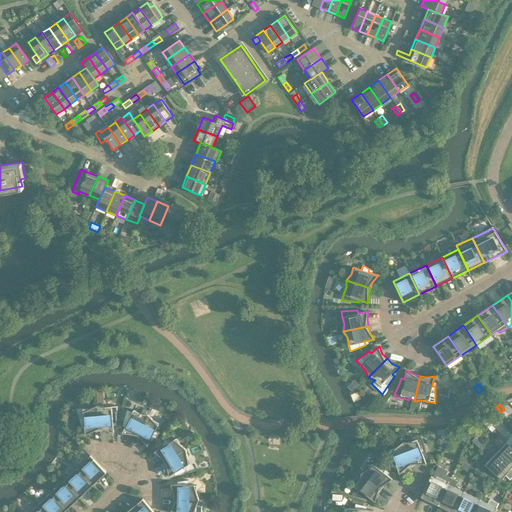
[(99,431),(97,405),(90,408),(77,409),(81,425),(84,425),(85,435),(93,431),(99,431)]
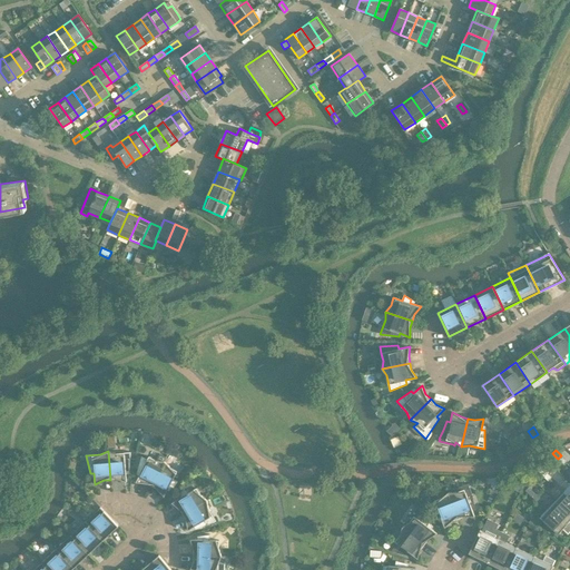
[(116,453),(108,451),(110,480),(117,479),(127,481),(126,470),(129,470),(134,470),(134,462),(130,461),(131,452),(116,453)]
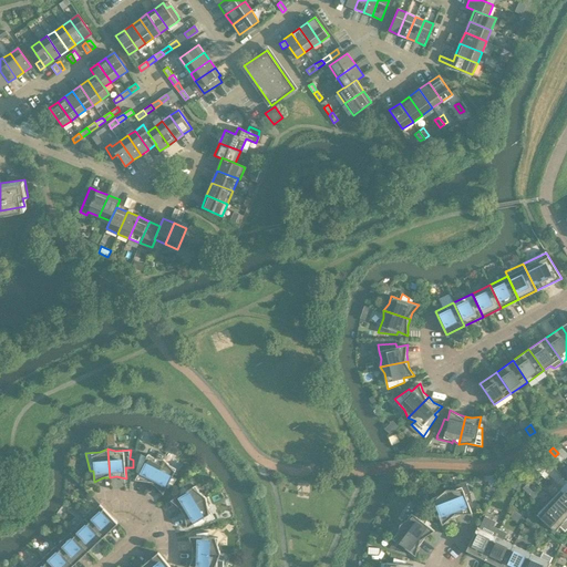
[(140,470),(135,480),(144,481),(151,484),(164,459),(165,455),(158,452),(155,457),(148,454),(146,456),(141,454),(136,467),(138,468),(140,470)]
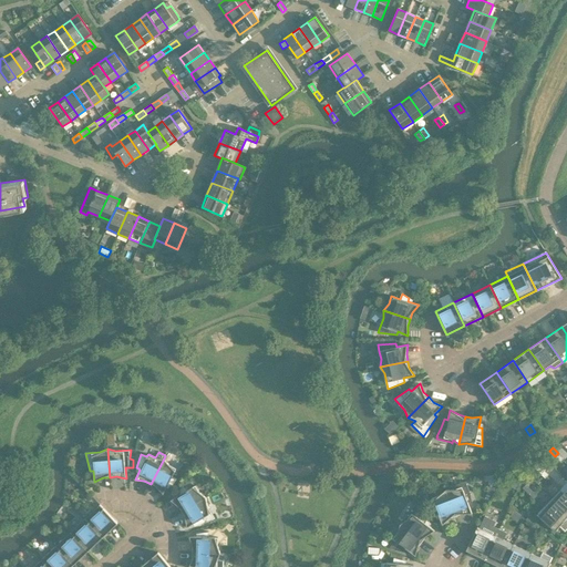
[(565,460),(558,453),(555,456),(562,463),(565,460)]
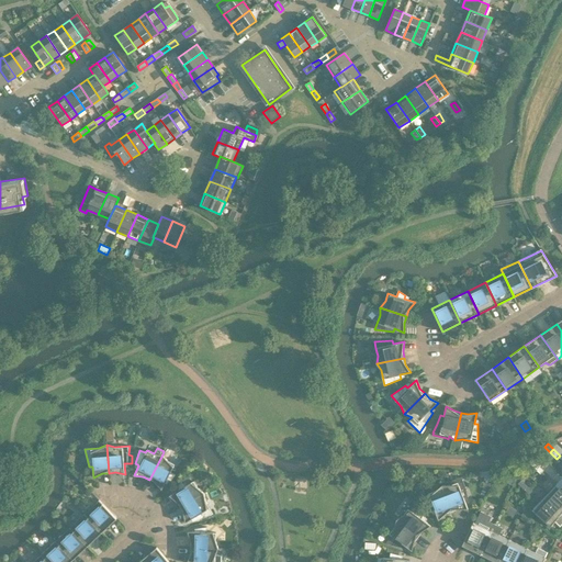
[(168,460),(163,454),(149,480),(156,483),(161,490),(167,480),(170,481),(176,474),(170,472),(175,464),(168,460)]
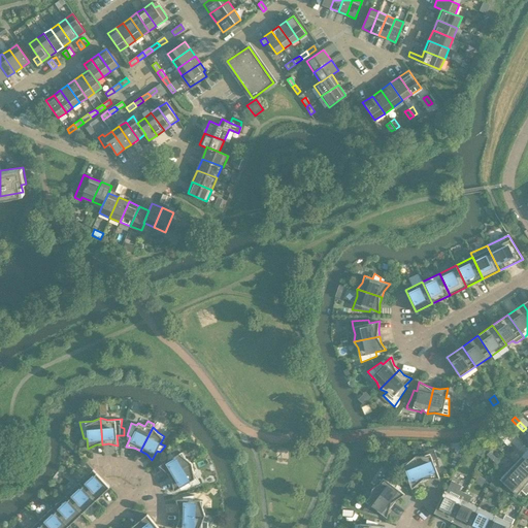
[(496,434),(502,440),(505,436),(499,431),(496,434)]
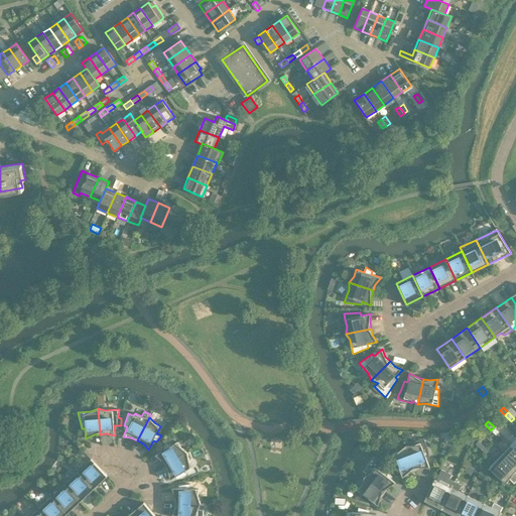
[(499,432),(494,426),(491,430),(496,435),(499,432)]
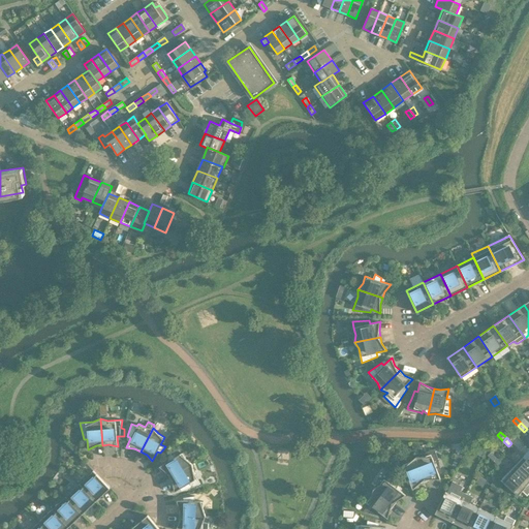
[(479,446),(476,454),(483,457),(486,448),(479,446)]
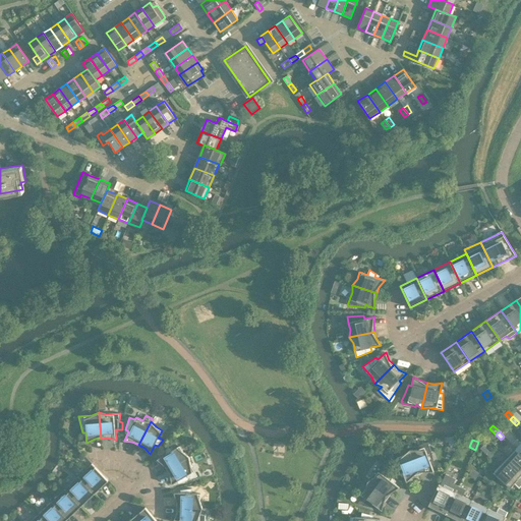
[(416,450),(410,450),(419,474),(425,472),(433,471),(430,462),(433,461),(431,453),(427,455),(425,450),(427,449),(425,444),(415,447),(416,450)]
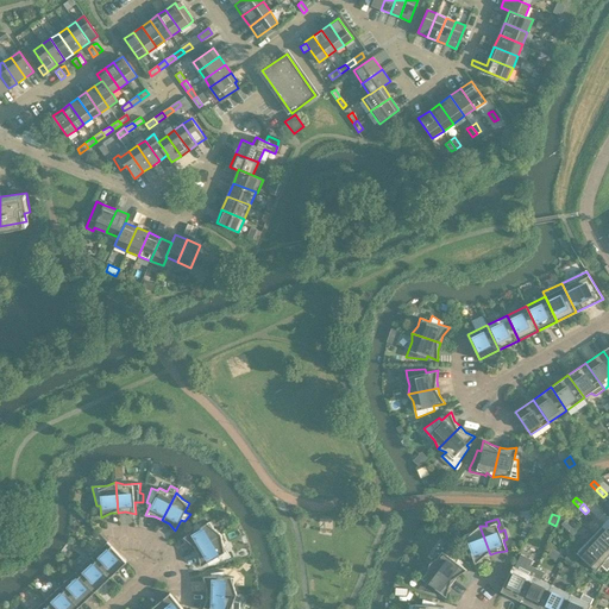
[(562,525),(567,531),(571,527),(565,520),(562,525)]
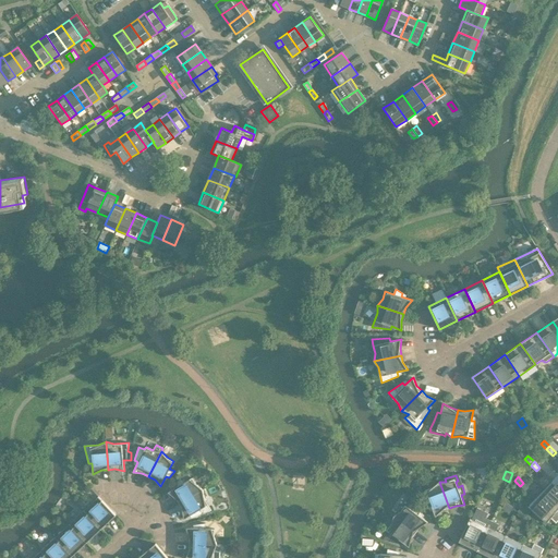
[(179,504),(203,489),(196,484),(192,477),(184,482),(182,477),(176,483),(178,486),(168,492),(176,498),(179,504)]
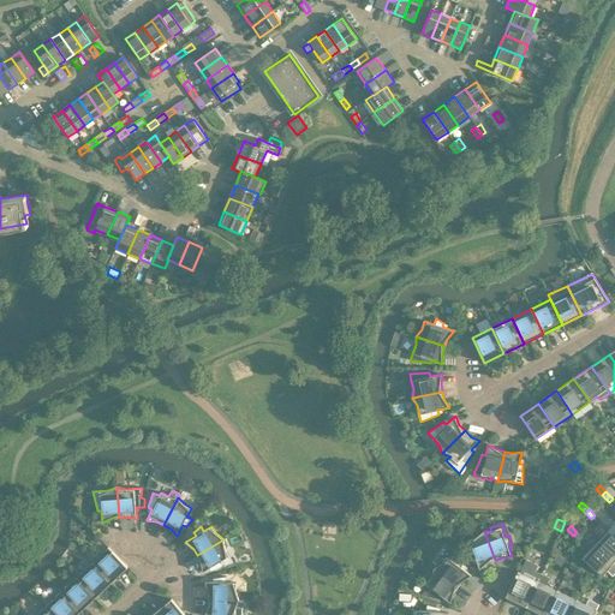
[(495,560),(484,531),(477,537),(469,539),(472,549),(467,551),(472,560),(476,557),(479,569),(488,562),(495,560)]
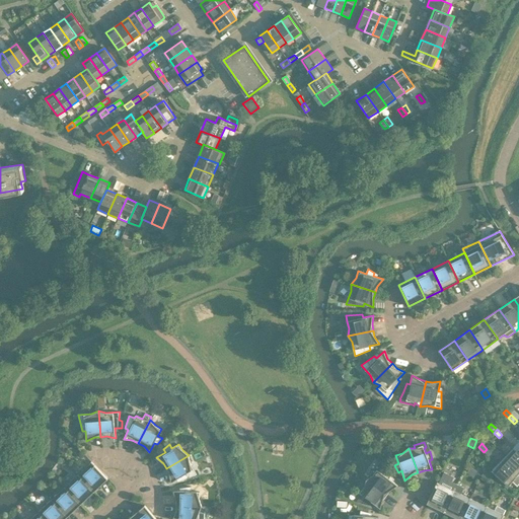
[(506,455),(518,467),(518,453),(513,448),(506,455)]
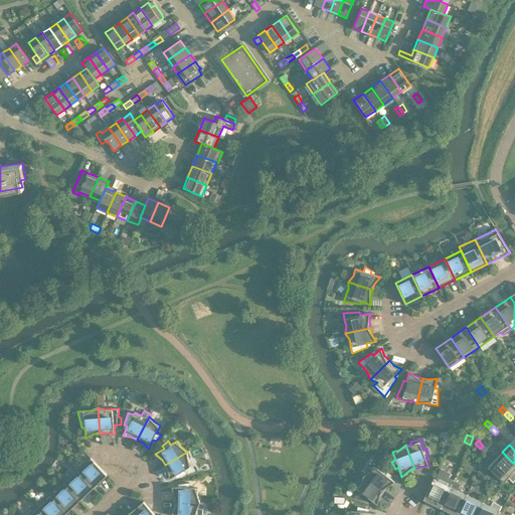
[(489,451),(483,446),(480,449),(486,454),(489,451)]
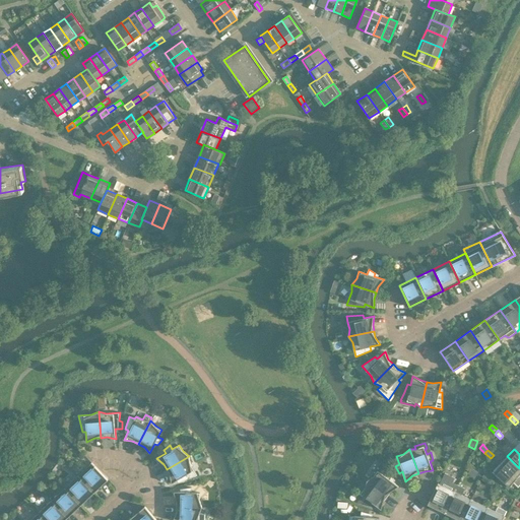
[(189,456),(167,469),(170,474),(172,483),(180,478),(182,481),(197,475),(190,463),(189,456)]
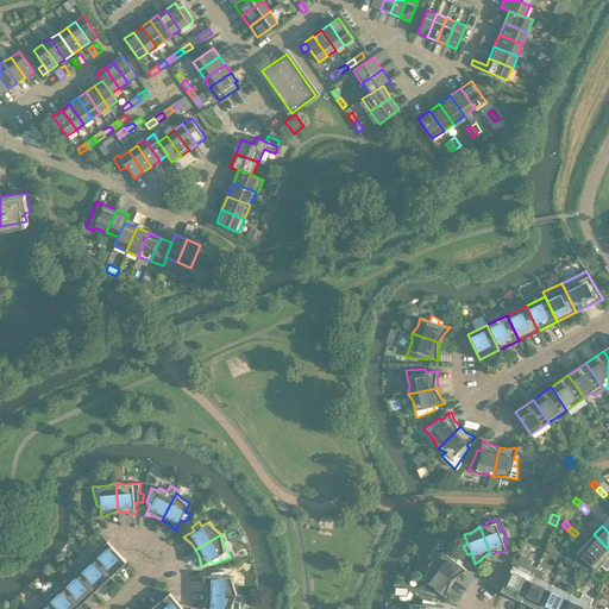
[(585,544),(608,565),(608,557),(608,556),(608,548),(594,534),(585,544)]
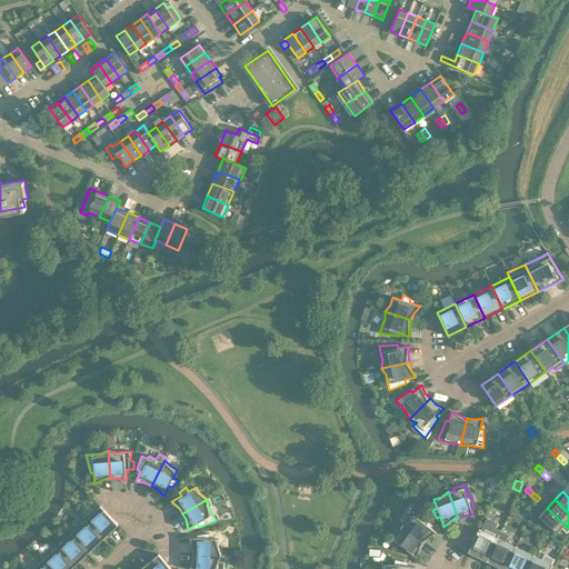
[(86,520),(103,539),(118,526),(101,507),(100,506),(86,520)]
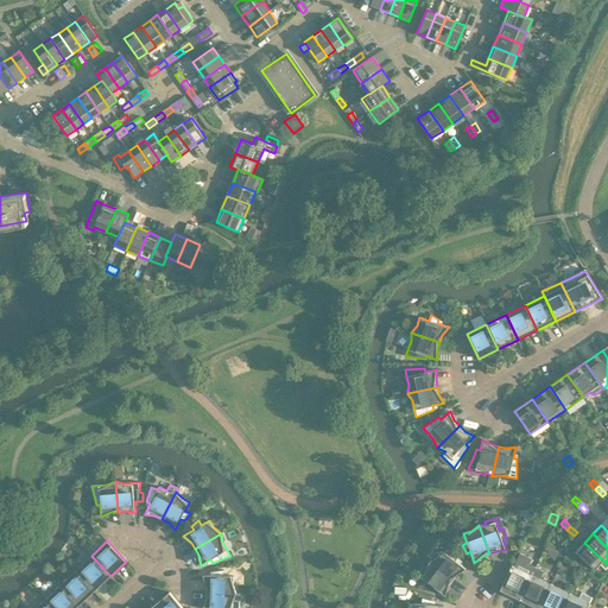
[(435,558),(429,562),(454,581),(457,575),(466,569),(457,562),(460,558),(444,542),(434,556),(432,556),(435,558)]
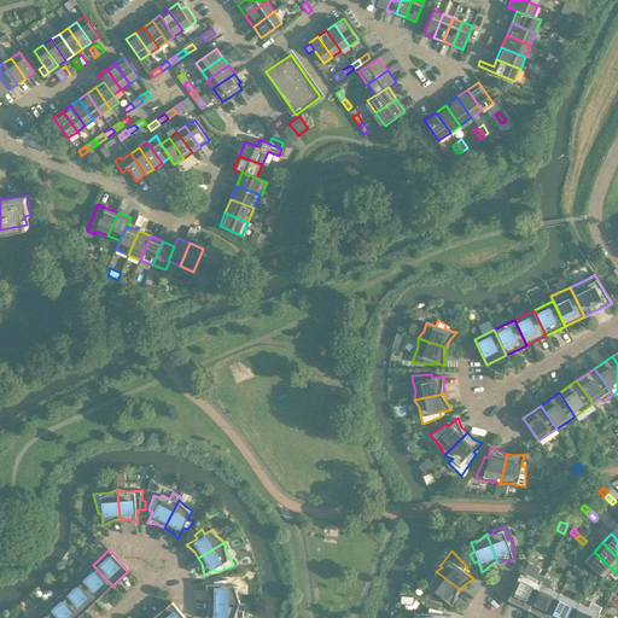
[(617,576),(617,573),(594,552),(586,561),(593,567),(592,567),(605,578),(610,573),(616,579),(617,576)]
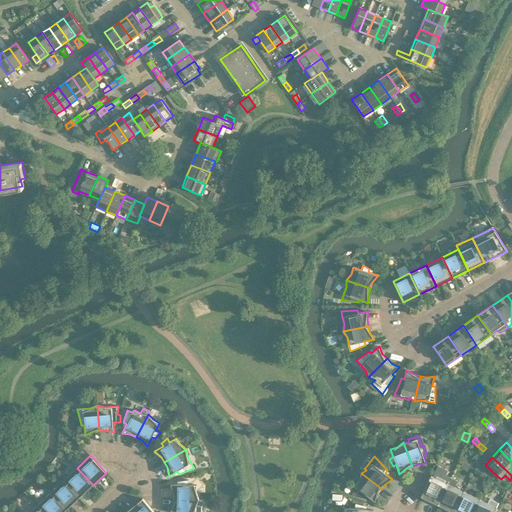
[(437,505),(451,478),(446,475),(448,471),(438,466),(432,477),(431,476),(421,497),(437,505)]
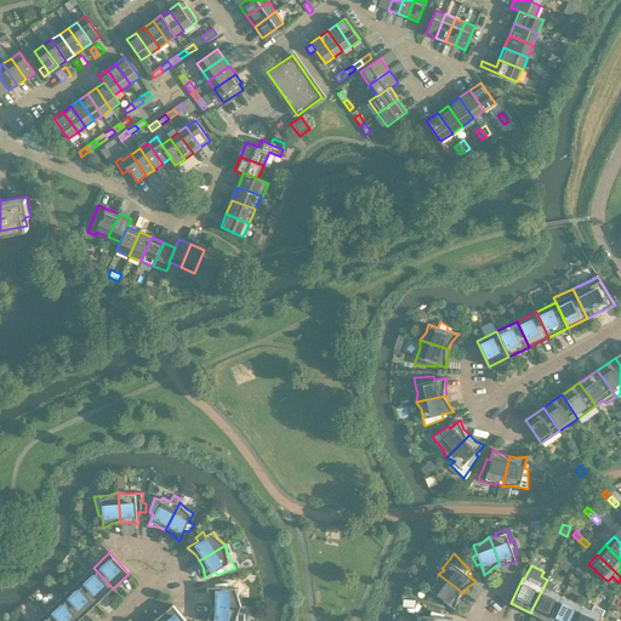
[(113,588),(93,568),(78,584),(97,604),(113,588)]
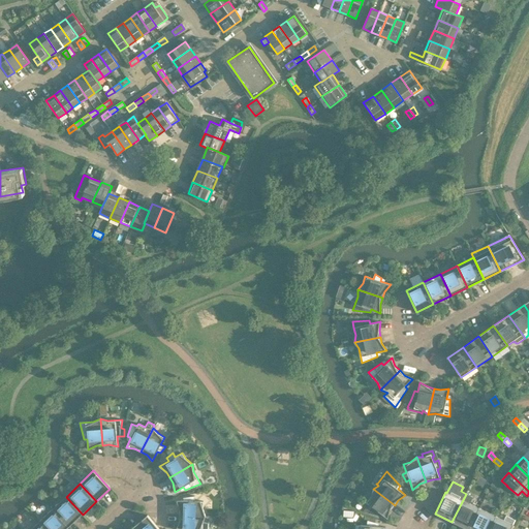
[(395,505),(373,489),(371,496),(366,502),(369,504),(364,510),(369,514),(371,511),(377,516),(379,512),(387,519),(391,510),(395,505)]
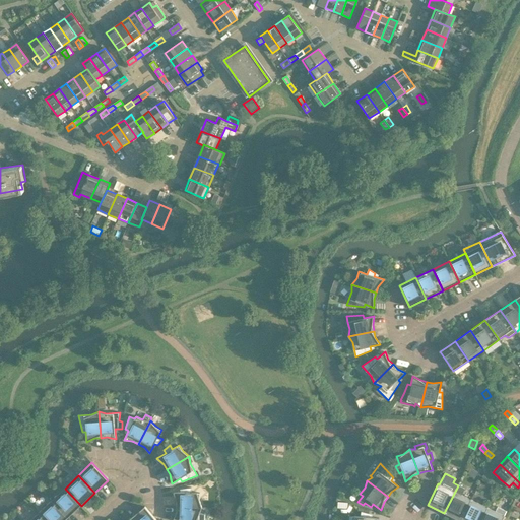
[(444,513),(458,519),(460,519),(471,500),(462,495),(465,489),(458,485),(444,513)]
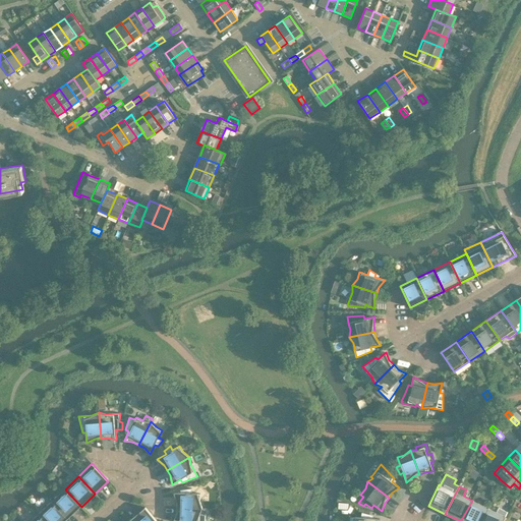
[(176,501),(176,508),(203,508),(200,502),(200,494),(191,494),(192,488),(184,489),(184,494),(174,493),(176,501)]
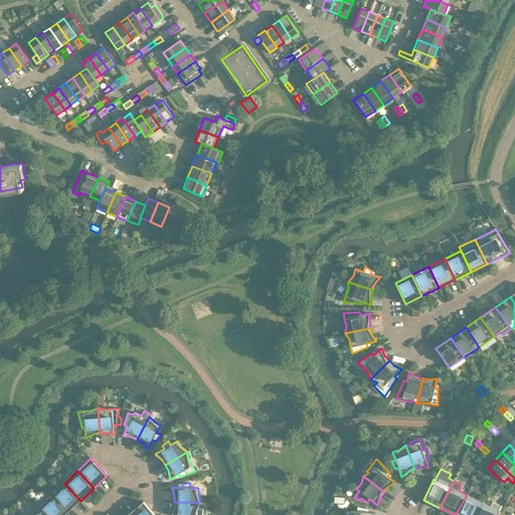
[(80,501),(64,484),(50,496),(67,513),(80,501)]
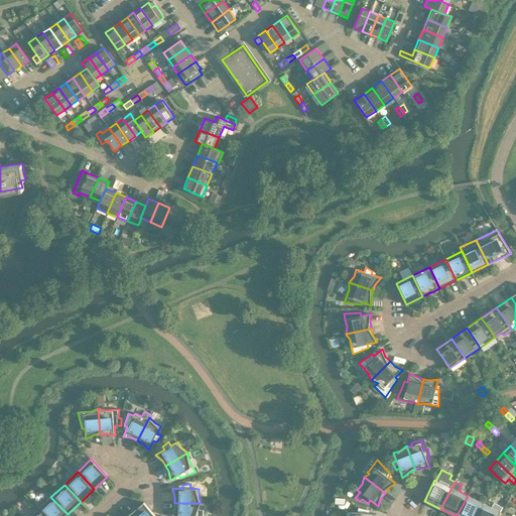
[(457,515),(477,515),(484,504),(468,496),(457,515)]
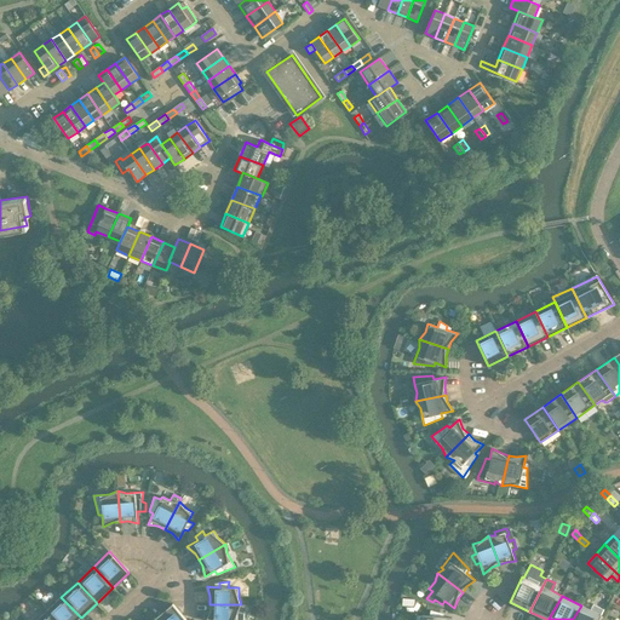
[(61,597),(45,612),(52,619),(78,619),(81,618),(61,597)]
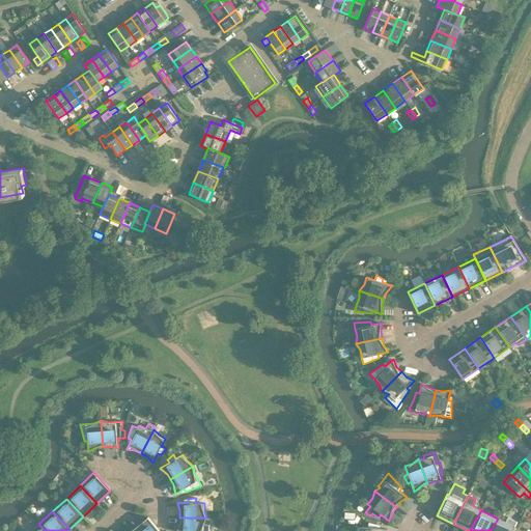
[(133,529),(134,530),(159,530),(148,516),(133,529)]
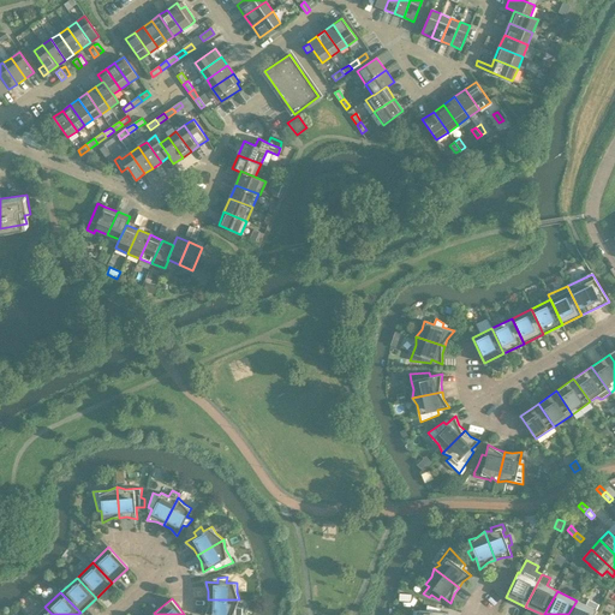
[(245,599),(239,599),(208,599),(208,607),(204,614),(242,614),(242,608),(245,599)]
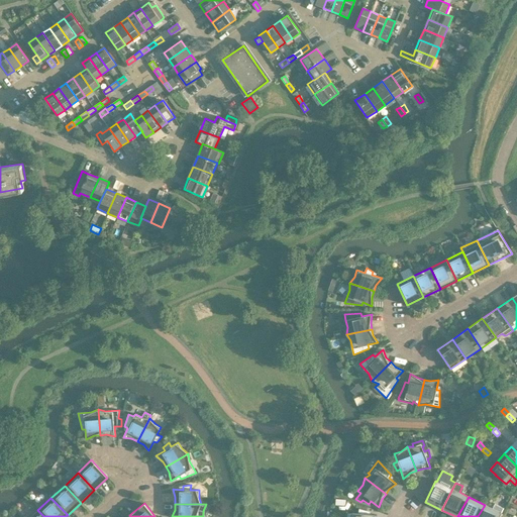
[(493,508),(485,505),(478,516),(499,516),(504,508),(495,504),(493,508)]
